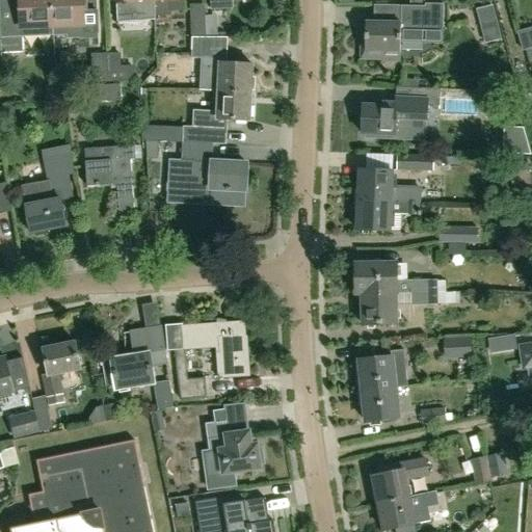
[(6,0),(8,36),(3,36),(3,37),(4,54),(23,53),(22,38),(22,28),(53,26),(51,0),(6,0)]
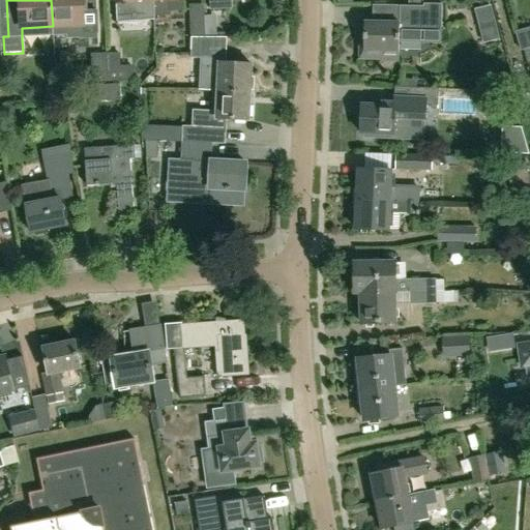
[(51,0),(53,26),(84,25),(85,40),(99,40),(97,9),(84,10),(83,0),(51,0)]
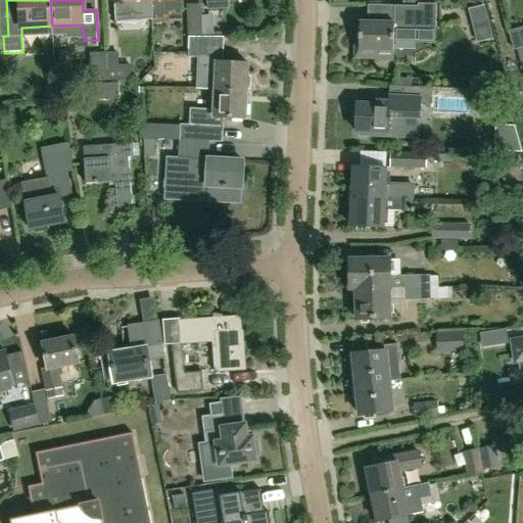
[(152,19),(152,16),(151,0),(112,0),(114,20),(152,19)]
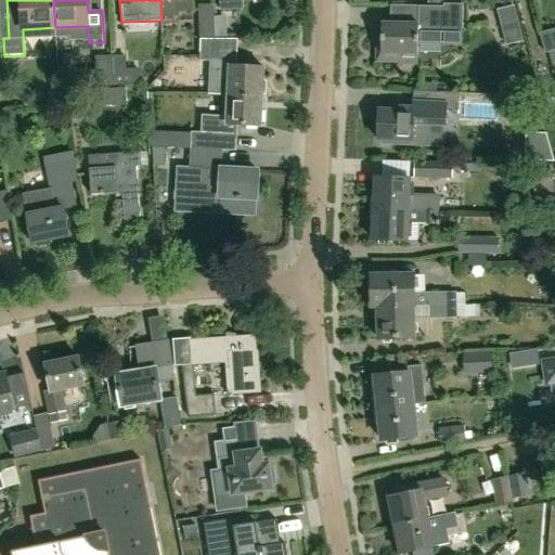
[(191,0),(160,0),(162,17),(177,16),(177,13),(192,12),(191,0)]
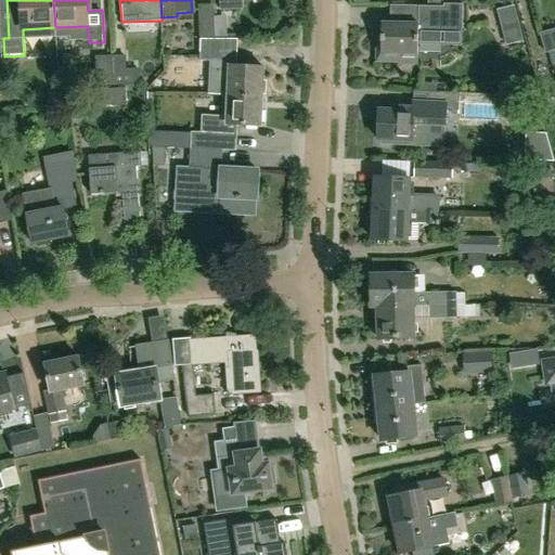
[(220,0),(220,10),(244,10),(243,0),(220,0)]
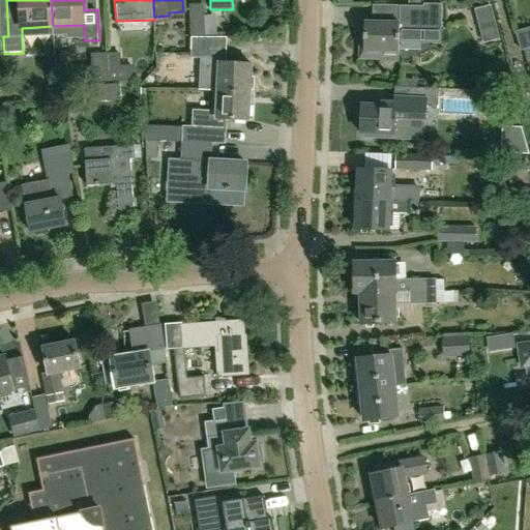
[(411,7),(373,6),(373,23),(364,23),(364,37),(360,37),(359,52),(363,52),(363,53),(382,53),(382,57),(400,58),(400,43),(439,43),(440,8),(435,8),(435,4),(424,4),(424,8),(411,7)]
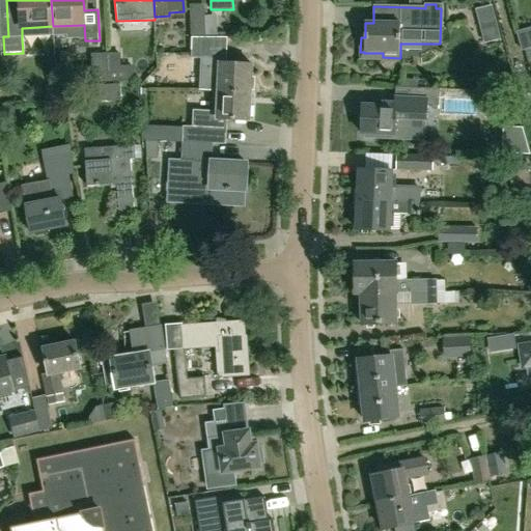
[(189,5),(191,38),(205,38),(203,5),(189,5)]
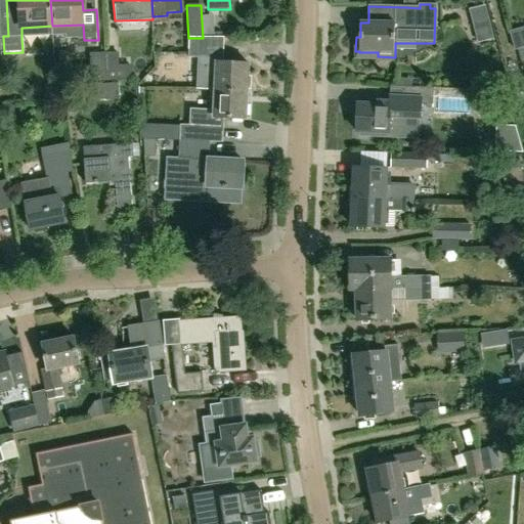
[(495,40),(487,6),(470,11),(479,44),(495,40)]
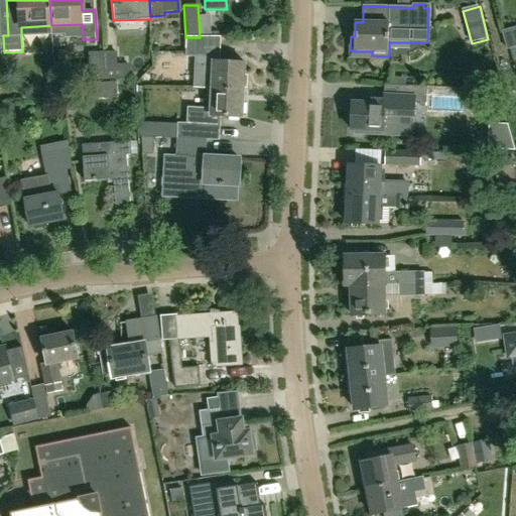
[(507,51),(515,47),(515,27),(501,32),(507,51)]
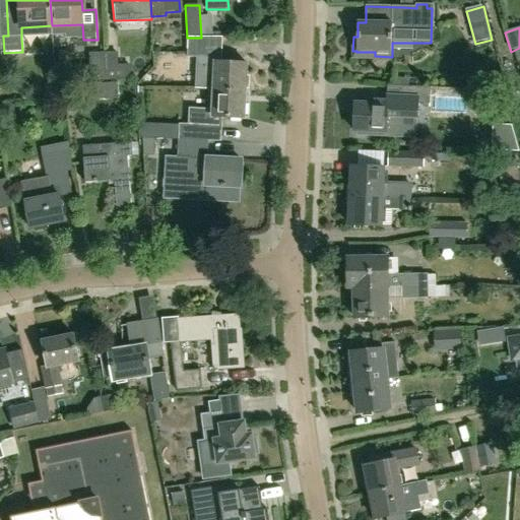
[(54,33),(30,34),(33,53),(55,51),(54,33)]
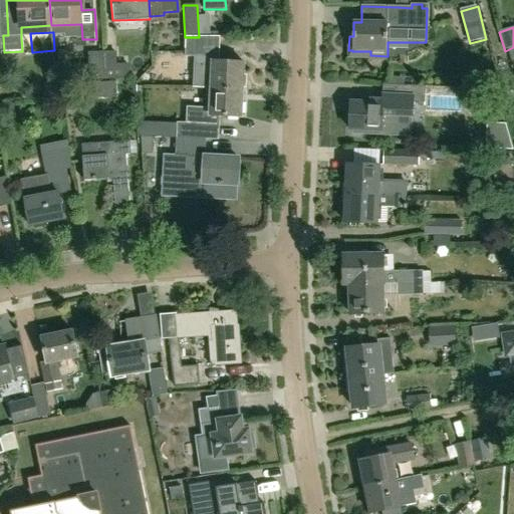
[(193,87),(211,88),(243,89),(244,62),(219,61),(220,37),(199,37),(185,37),(185,56),(194,57),(193,87)]
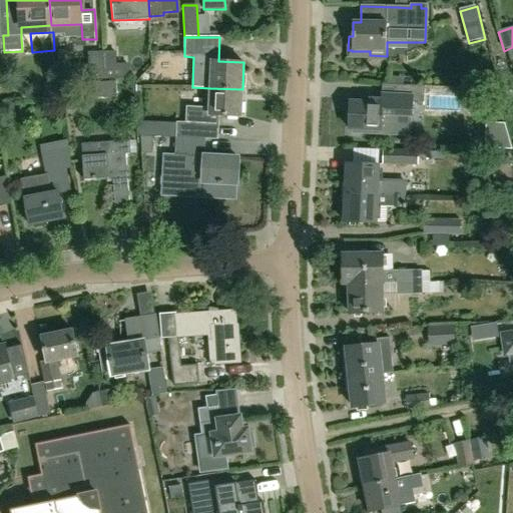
[(104,78),(103,52),(87,53),(87,65),(76,66),(77,79),(104,78)]
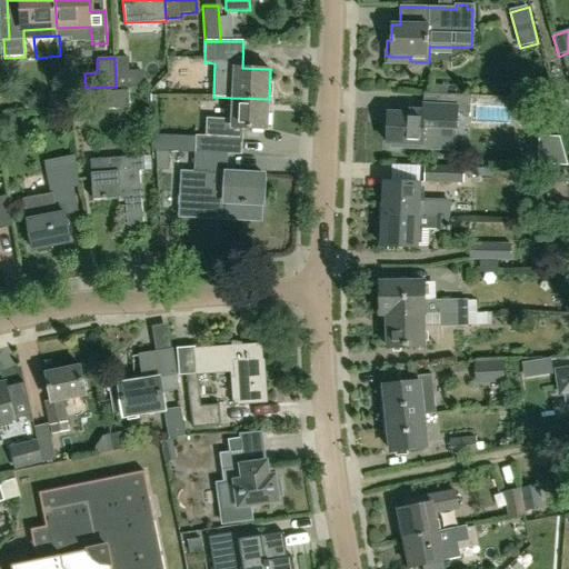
[(115,58),(116,87),(142,86),(142,72),(129,71),(128,58),(115,58)]
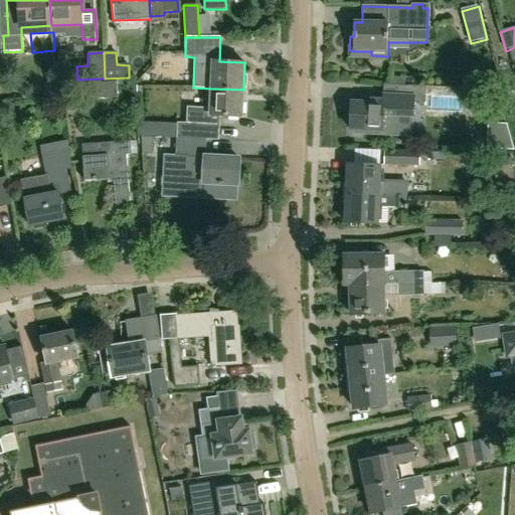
[(383,88),(383,101),(371,101),(371,104),(352,103),(350,130),(355,130),(355,134),(398,136),(399,116),(413,116),(413,106),(425,107),(426,90),(383,88)]
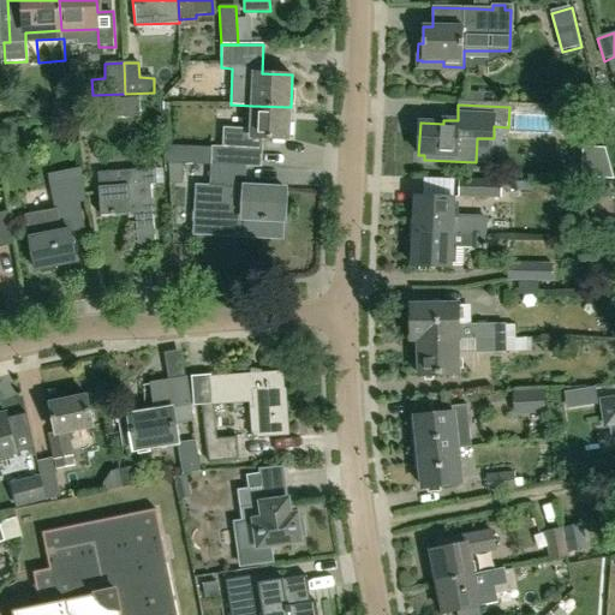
[(210,165),(246,167),(261,168),(262,138),(290,139),(291,107),(252,106),(251,130),(227,129),(226,149),(169,145),(168,162),(210,165)]
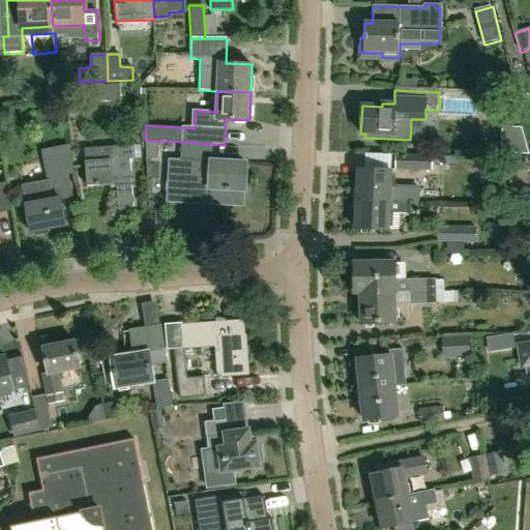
[(194,189),(229,190),(229,206),(245,207),(246,164),(211,162),(212,144),(181,142),(180,160),(169,159),(167,203),(193,204),(194,189)]
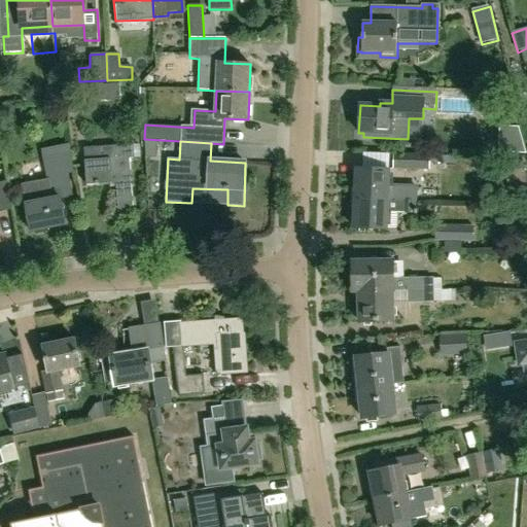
[(133,215),(130,159),(134,157),(133,145),(84,147),(86,184),(116,182),(118,216),(133,215)]
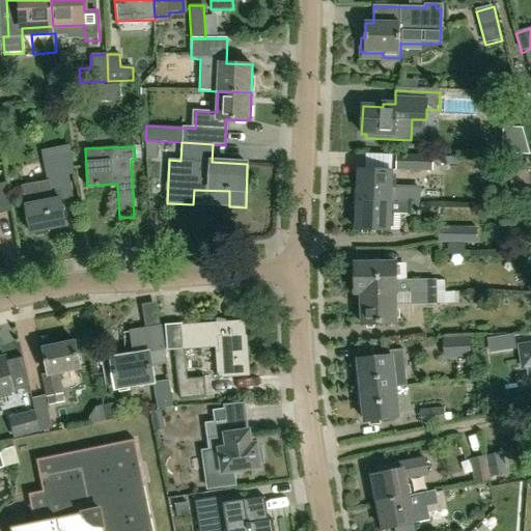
[(45,156),(50,183),(24,188),(27,205),(26,205),(32,233),(35,232),(36,236),(51,233),(51,229),(66,226),(61,199),(72,197),(67,175),(76,173),(71,149),(45,156)]
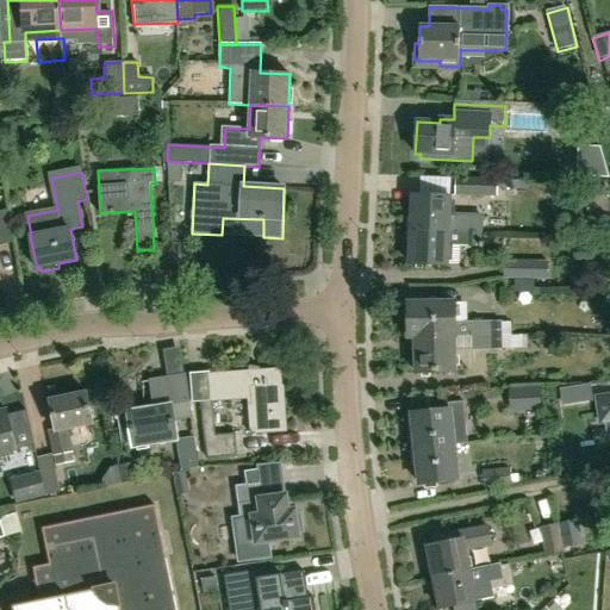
[(497,198),(497,179),(454,178),(454,195),(497,198)]
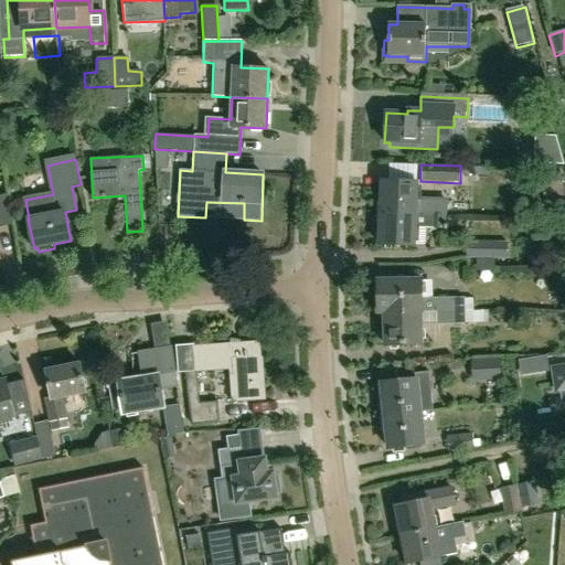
[(381,213),(445,215),(446,202),(432,201),(416,201),(417,183),(382,182),(381,213)]
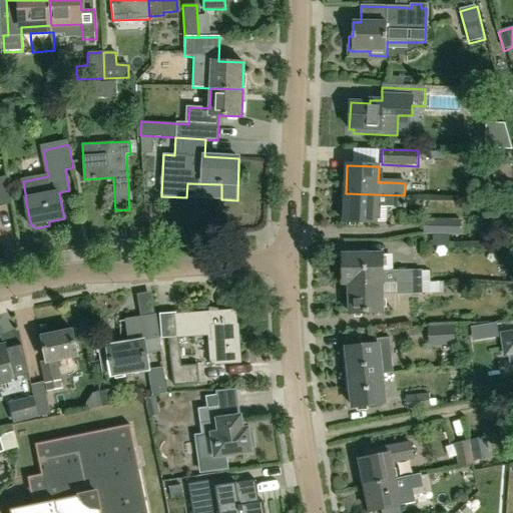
[(0,234),(0,235),(0,232),(0,206),(11,203),(7,176),(0,177),(0,234)]
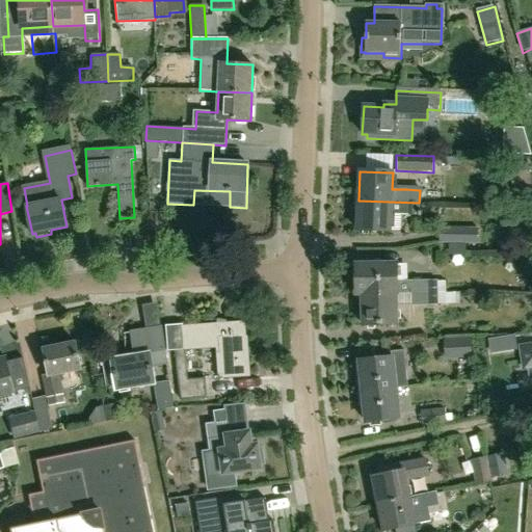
[(418,216),(419,203),(358,201),(357,230),(390,232),(391,214),(418,216)]
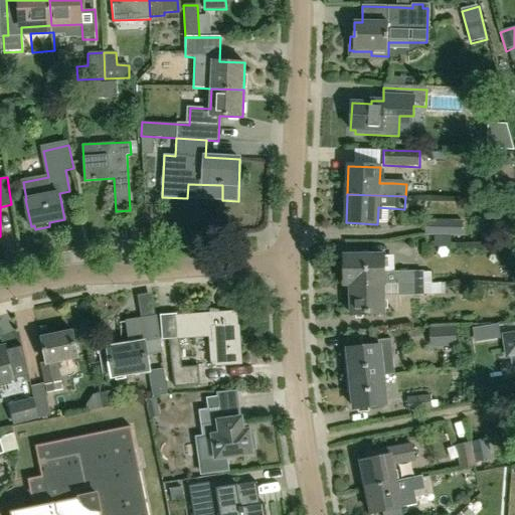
[(463,236),(463,222),(425,221),(425,235),(434,235),(453,236),(463,236)]
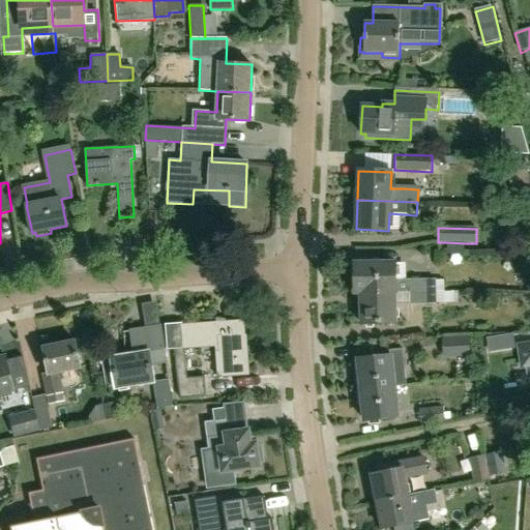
[(411,293),(411,282),(411,280),(395,281),(395,264),(354,265),(354,289),(360,291),(360,292),(360,294),(411,293)]
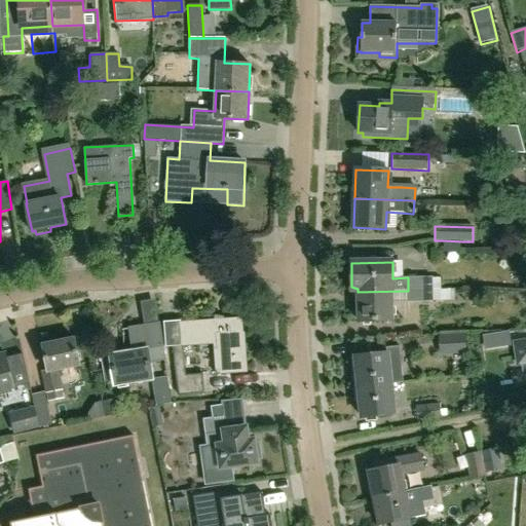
[(391,302),(420,302),(419,279),(408,279),(408,291),(358,292),(359,323),(392,322),(391,302)]
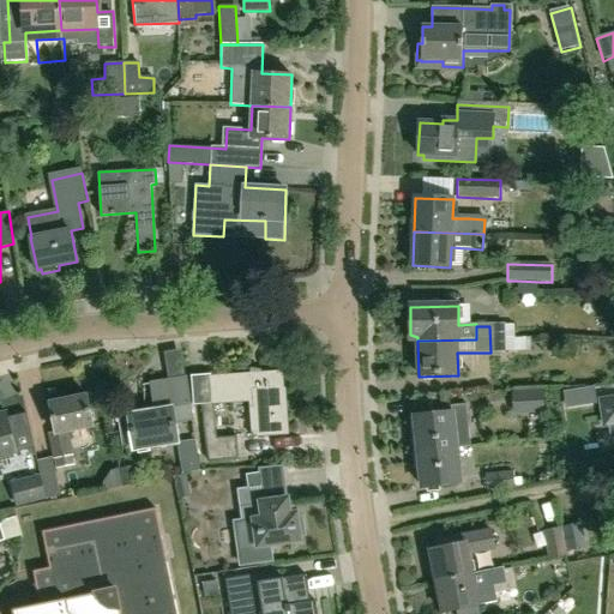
[(505,326),(489,326),(491,353),(505,351),(505,338),(505,326)]
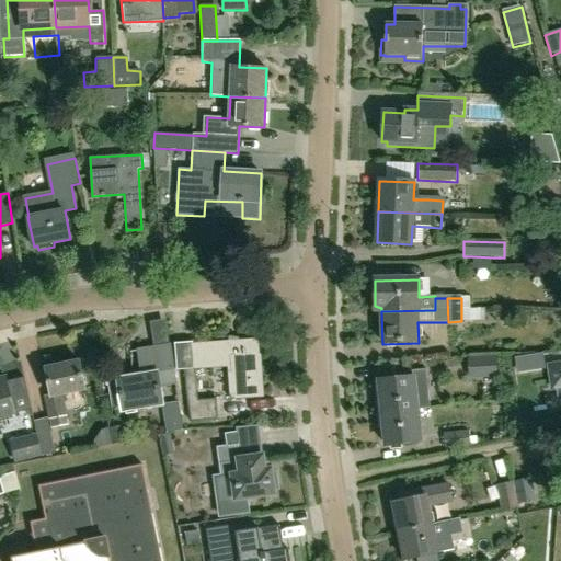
[(259,354),(258,339),(193,343),(193,342),(175,343),(178,370),(185,369),(190,420),(217,418),(216,399),(198,401),(195,368),(228,366),(231,399),(264,397),(261,354),(259,354)]
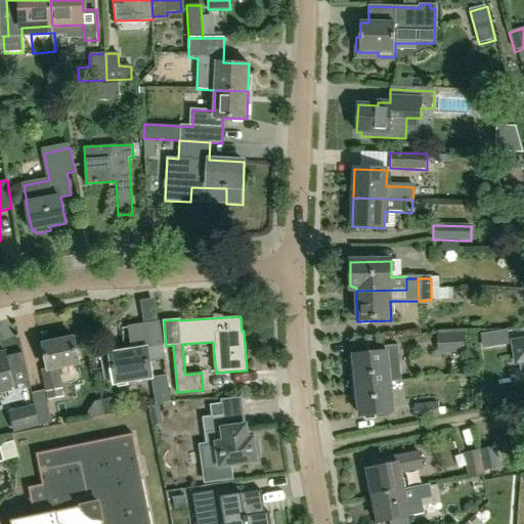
[(133,350),(99,355),(104,384),(150,377),(148,361),(165,359),(159,321),(142,323),(142,324),(129,326),(133,350)]
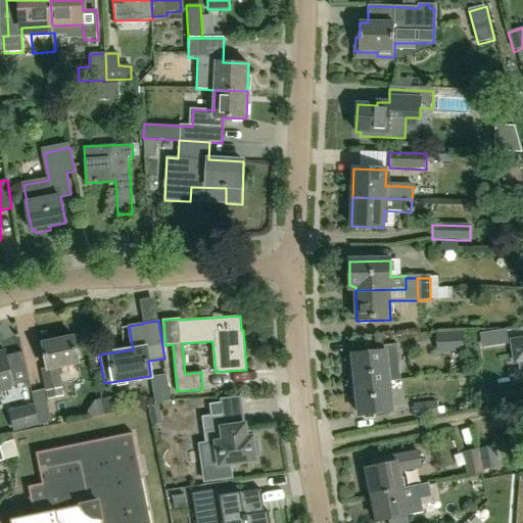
[(462,332),(437,333),(438,347),(463,346),(462,332)]
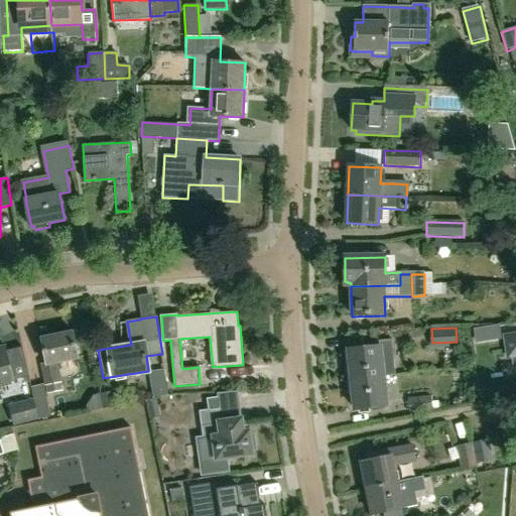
[(45,386),(47,394),(62,391),(56,362),(78,358),(73,332),(41,338),(46,363),(40,364),(44,386),(45,386)]
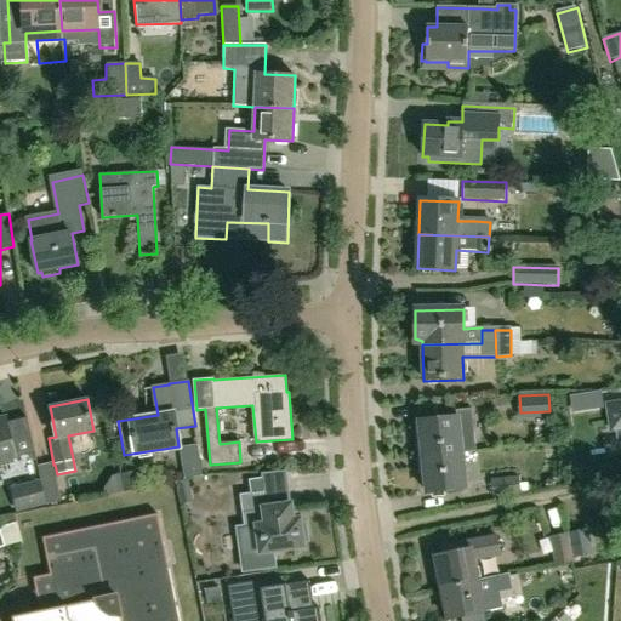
[(620,403),(609,405),(613,431),(619,429),(620,442),(620,403)]
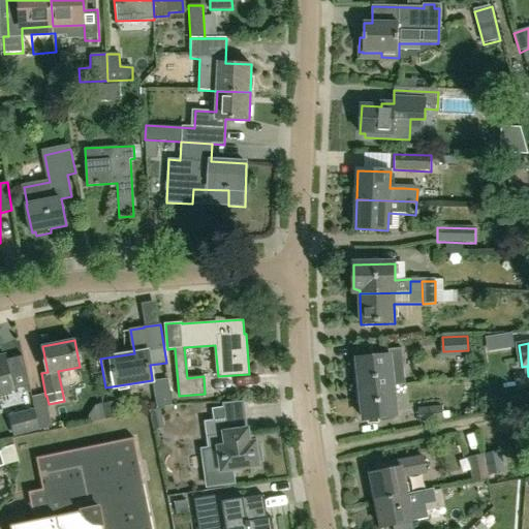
[(361,390),(393,385),(406,383),(402,347),(389,348),(389,354),(356,358),(361,390)]
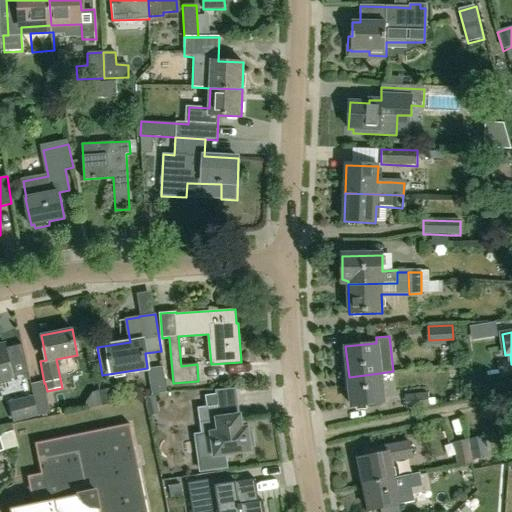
[(0,396),(1,396),(0,390),(0,380),(13,377),(4,344),(0,345),(0,396)]
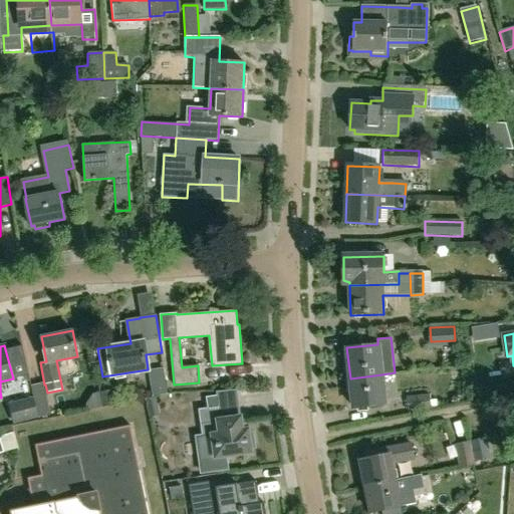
[(157,372),(159,395),(171,394),(170,371),(157,372)]
